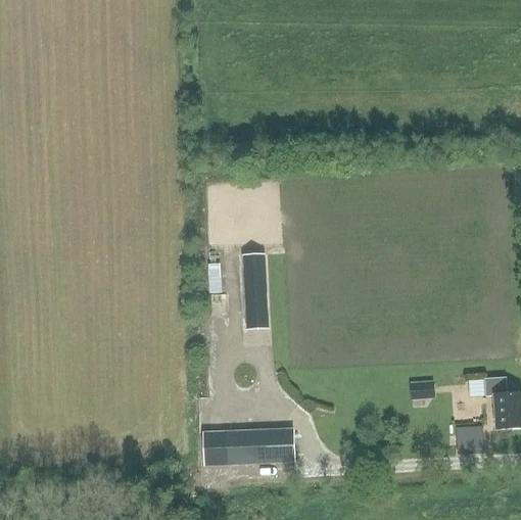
[(236,308),(266,306),(263,252),(242,253),(244,295),(235,296),(236,308)]
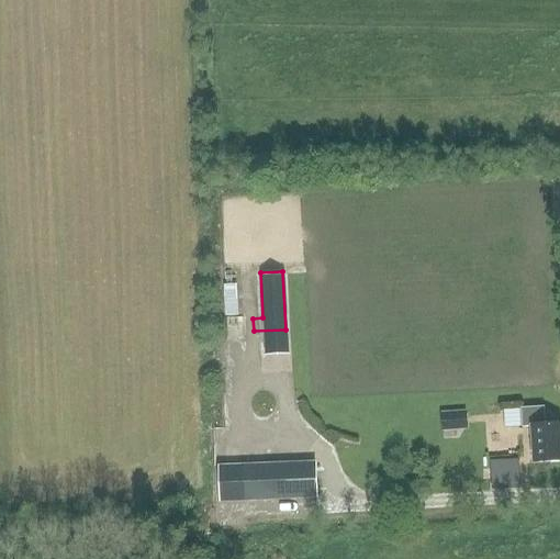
[(239,310),(238,280),(226,280),(227,311),(239,310)]
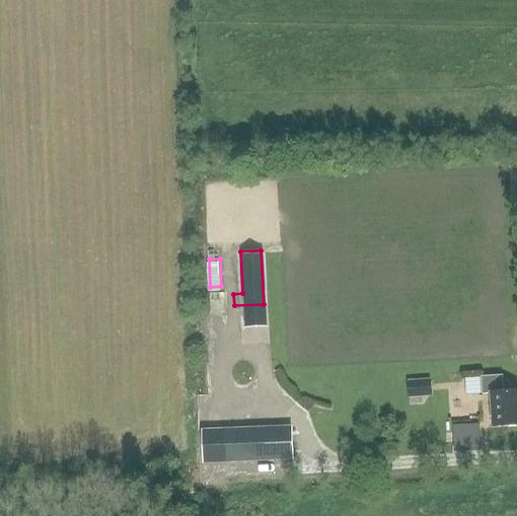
[(492,425),(516,423),(516,392),(516,388),(502,389),(501,373),(479,374),(481,392),(489,391),(492,425)]
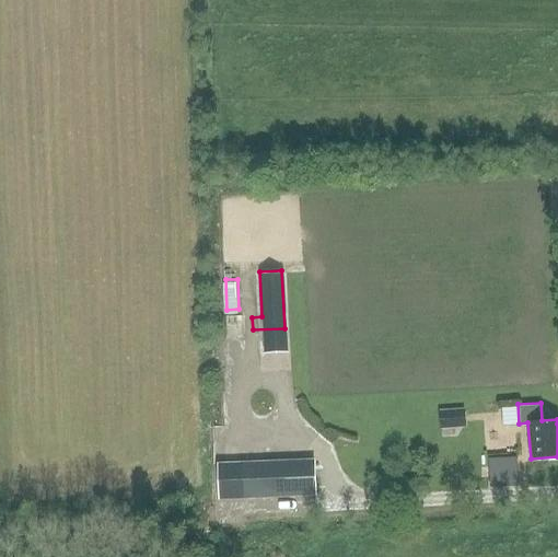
[(454,407),(439,408),(440,426),(455,425),(454,407)]
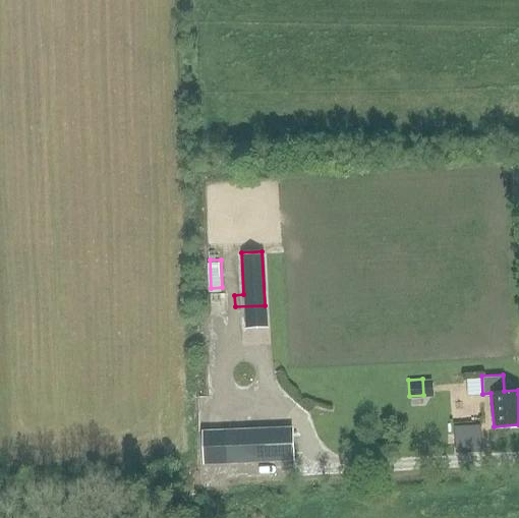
[(294,463),(292,429),(225,433),(226,466),(294,463)]
